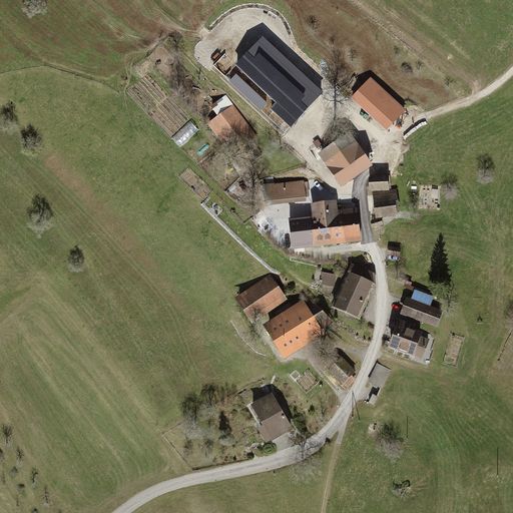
[(182,64),(194,77),(200,73),(187,59),(182,64)]
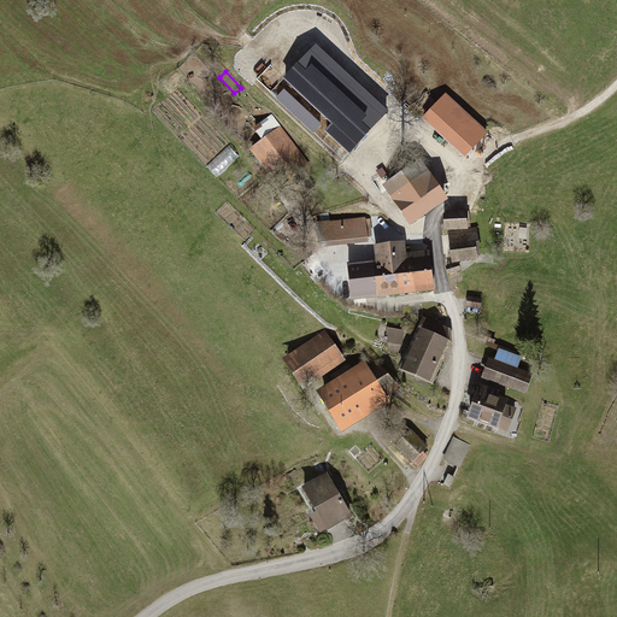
[(310,166),(280,128),(275,131),(269,124),(254,135),(260,142),(250,151),(280,189),(310,166)]
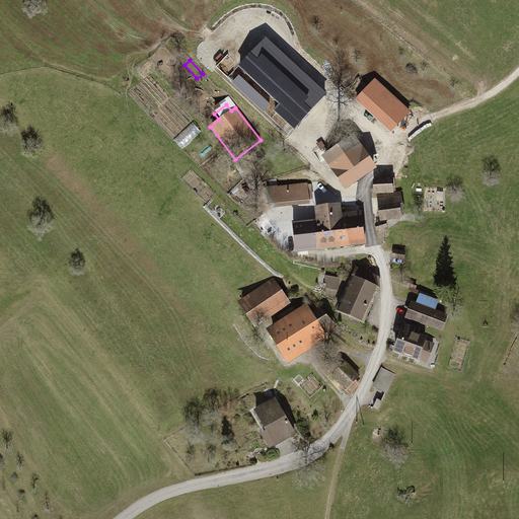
[(174,142),(182,150),(200,132),(192,125),(174,142)]
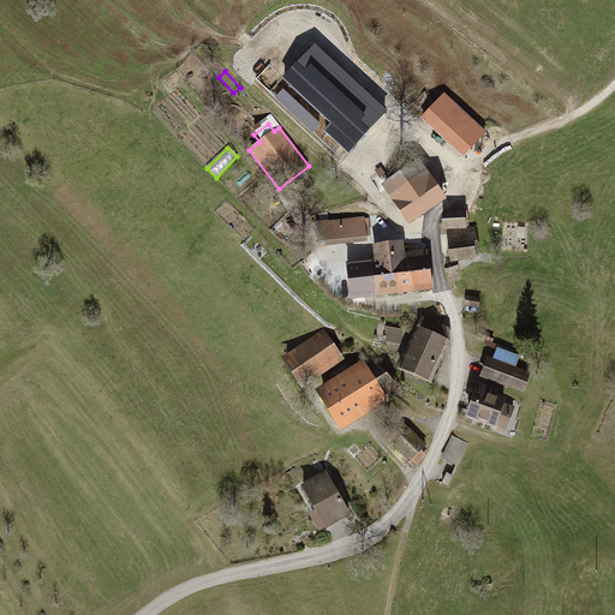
[(421,159),(382,184),(406,219),(443,193),(421,159)]
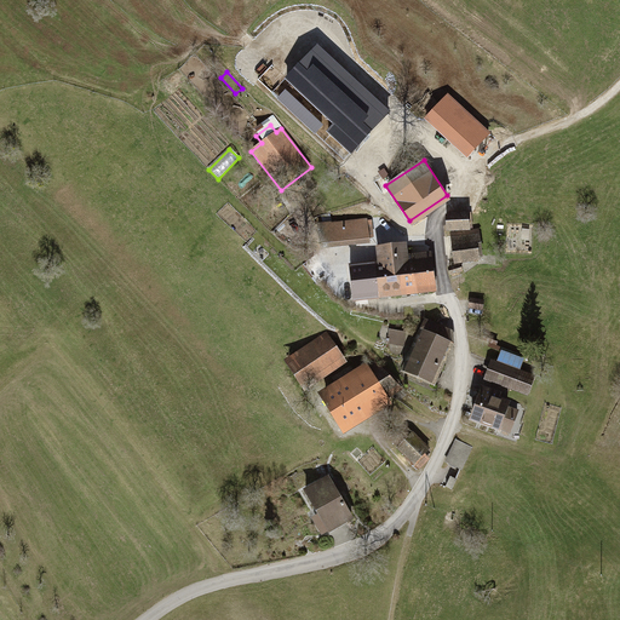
[(469,213),(449,213),(449,233),(470,231),(469,213)]
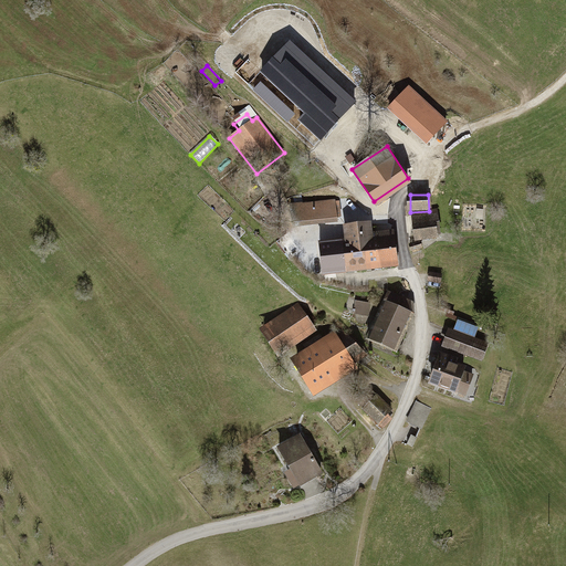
[(338,201),(289,205),(291,222),(339,218),(338,201)]
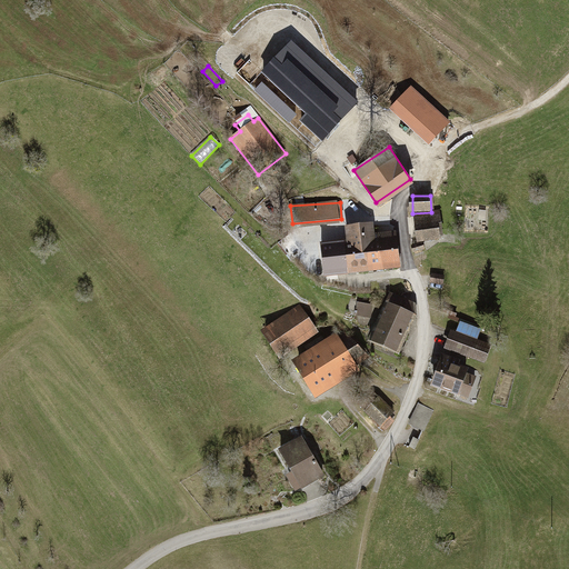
[(411,216),(415,242),(442,239),(439,212),(411,216)]
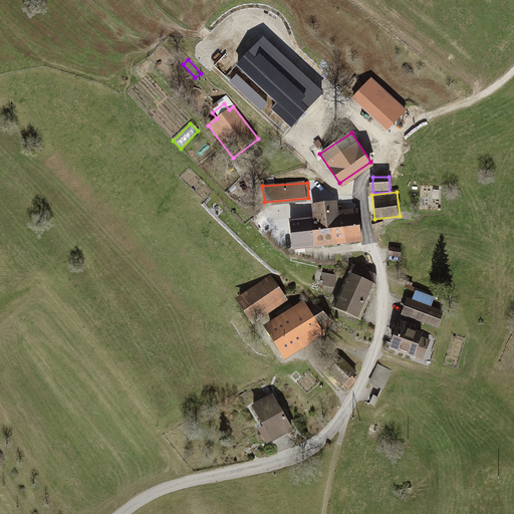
[(311,218),(288,220),(291,252),(360,246),(357,210),(337,212),(337,203),(310,205),(311,218)]
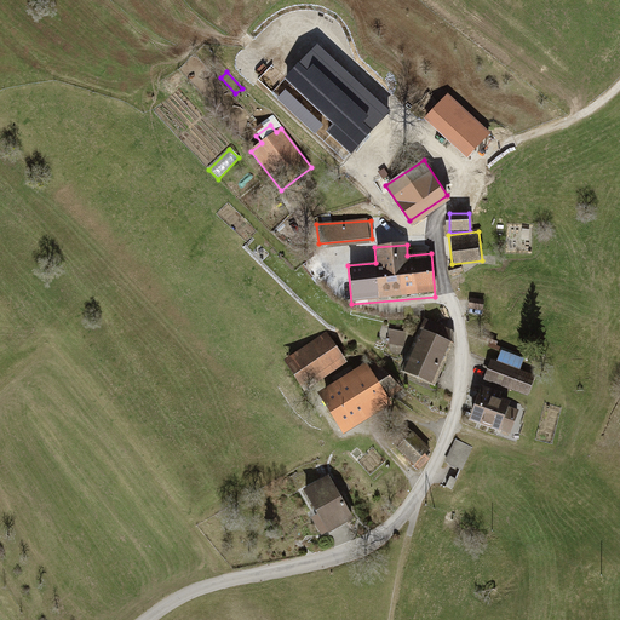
[(446,270),(449,279),(461,275),(459,265),(446,270)]
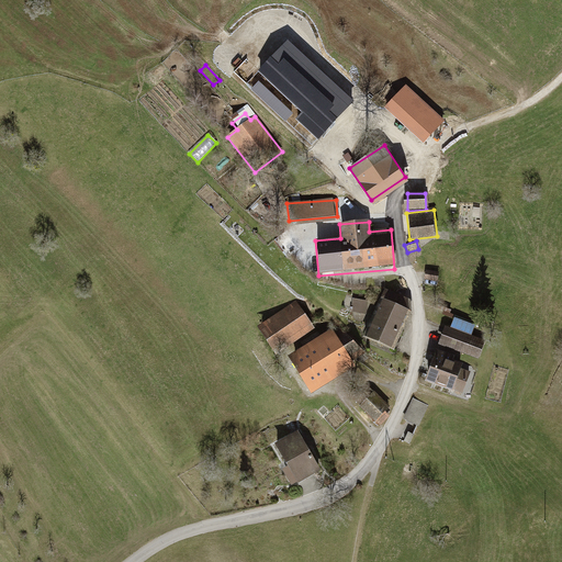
[(438,272),(425,270),(424,281),(436,283),(438,272)]
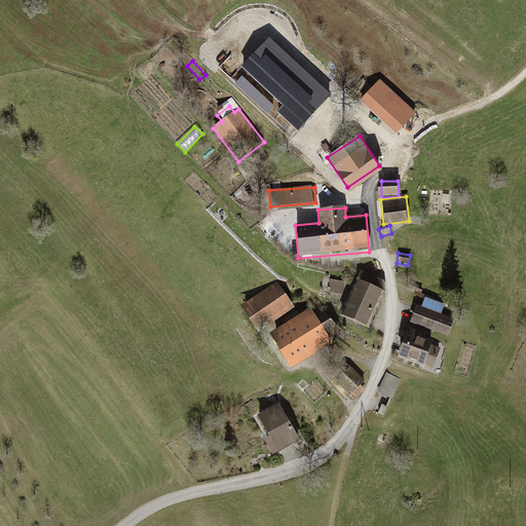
[(360,271),(338,317),(368,331),(385,294),(381,292),(385,283),(360,271)]
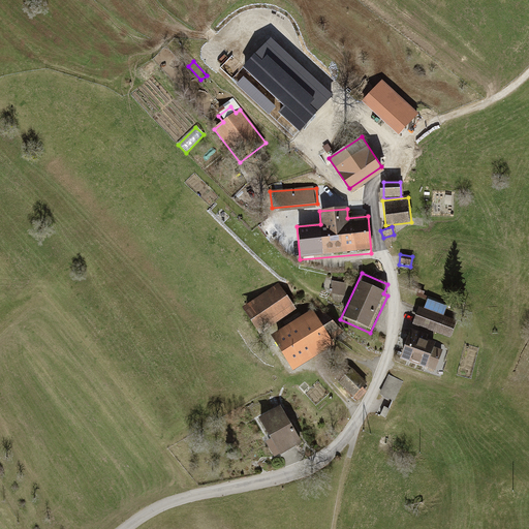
[(348,285),(331,281),(328,293),(345,298),(348,285)]
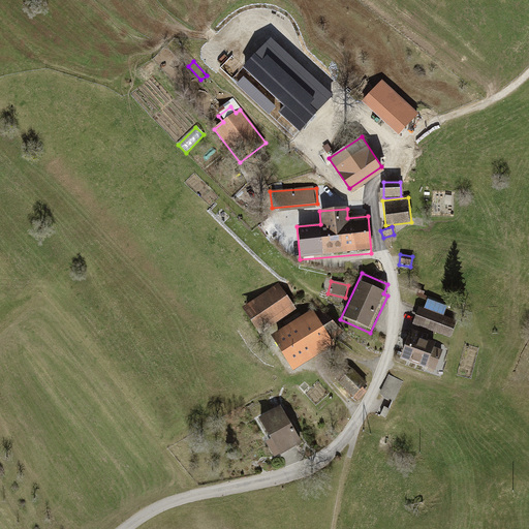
[(277,284),(240,310),(258,336),(296,310),(277,284)]
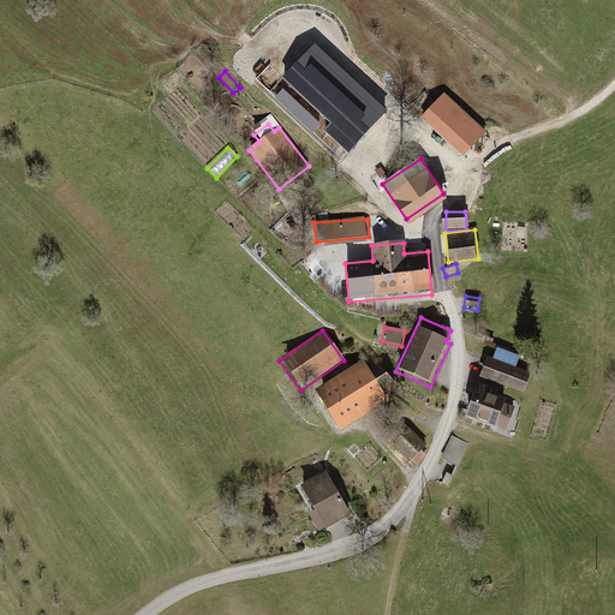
[(487,358),(479,378),(524,394),(531,375),(487,358)]
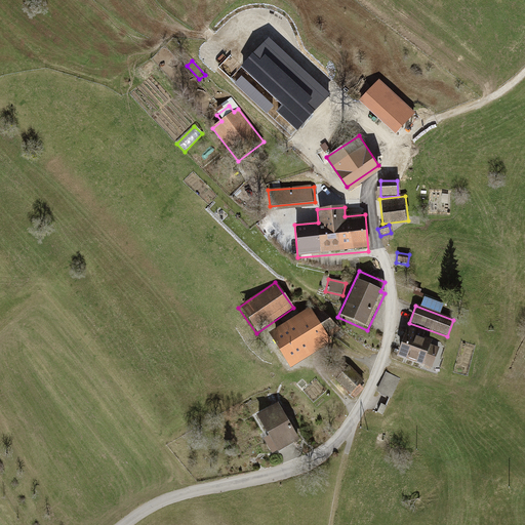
[(268,335),(289,370),(331,345),(329,341),(342,333),(316,310),(312,312),(310,310),(268,335)]
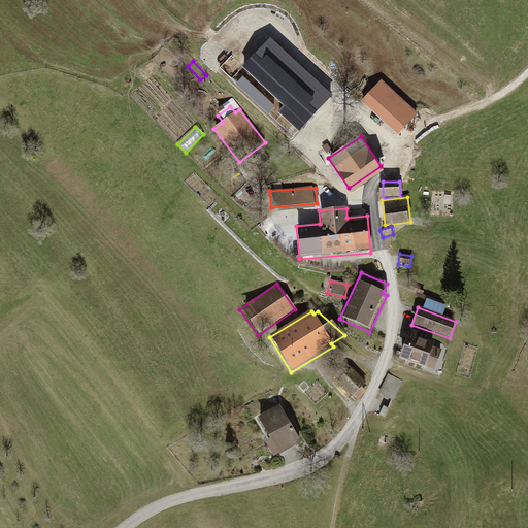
[(435,341),(410,332),(399,362),(434,374),(442,352),(432,348),(435,341)]
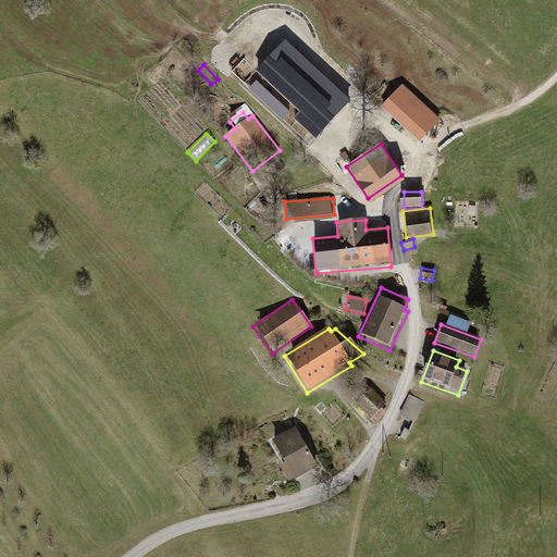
[(424,405),(409,397),(399,417),(415,424),(424,405)]
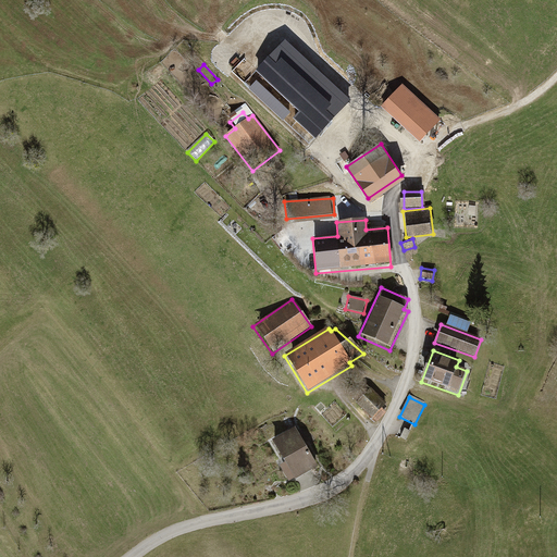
[(294,429),(272,441),(284,463),(279,467),(288,484),(317,469),(294,429)]
